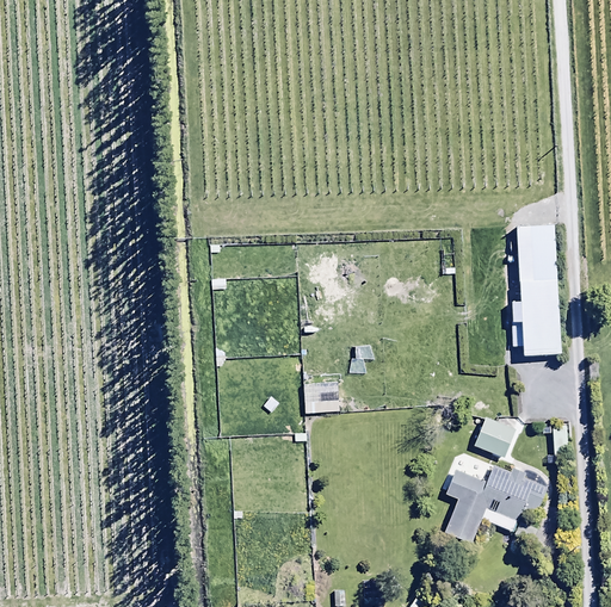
[(562,354),(554,224),(517,228),(522,301),(512,301),(513,322),(511,322),(513,347),(524,347),(525,357),(562,354)]
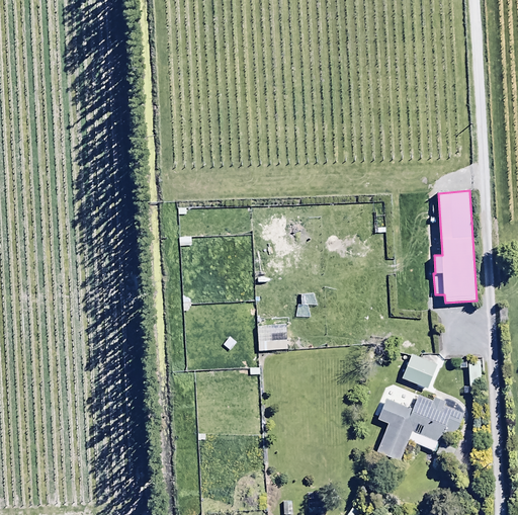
[(191,236),(178,236),(178,245),(190,246),(191,236)]
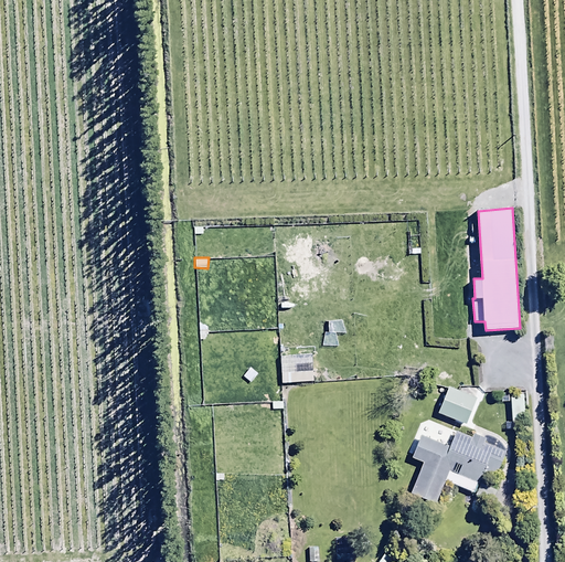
[(313,350),(280,350),(280,381),(313,381),(313,350)]
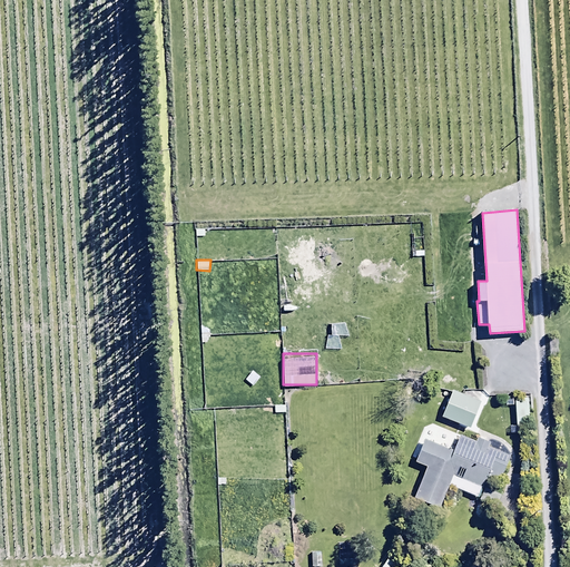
[(453,389),(442,416),(471,428),(482,401),(453,389)]
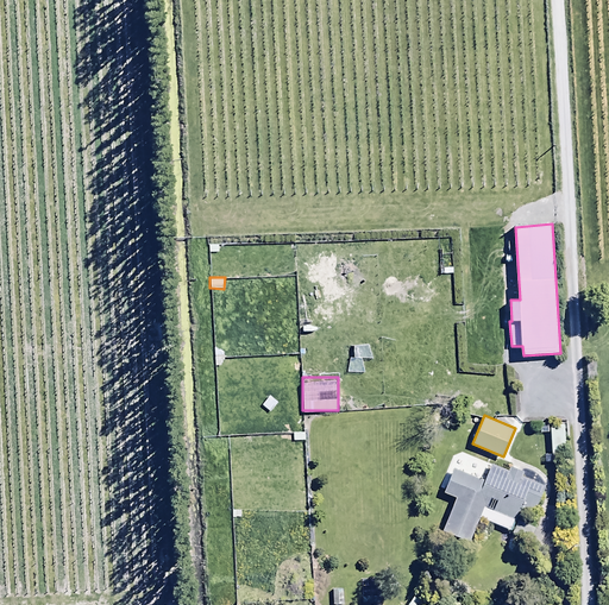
[(565,422),(538,422),(538,433),(552,432),(552,453),(545,453),(545,462),(566,462),(565,422)]
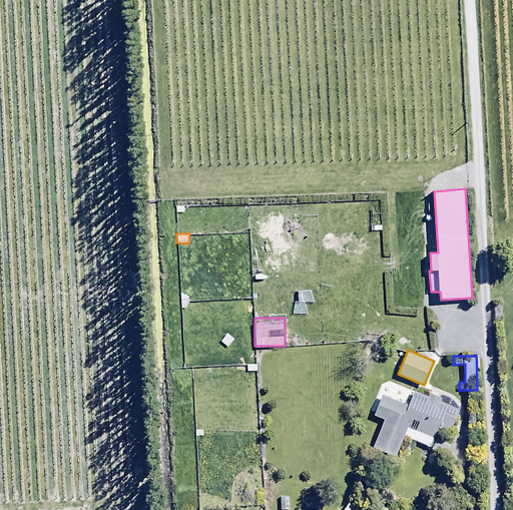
[(430,396),(416,391),(410,405),(383,394),(374,415),(385,419),(373,448),(396,457),(409,426),(436,437),(442,423),(452,427),(460,408),(440,400),(441,398),(431,394),(430,396)]
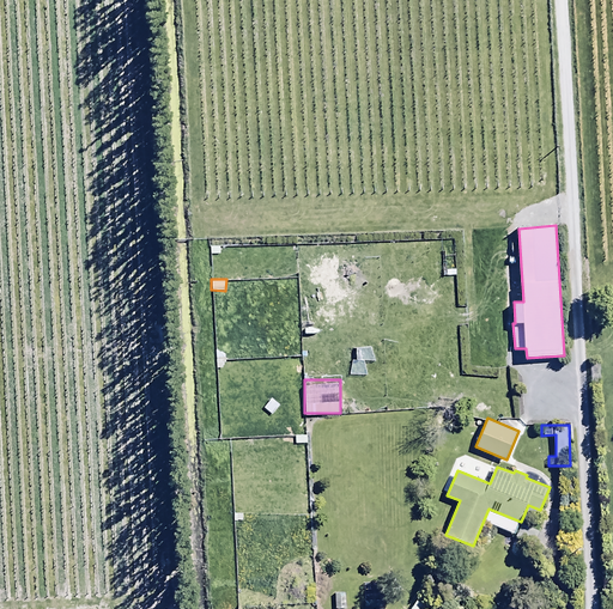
[(539,531),(521,523),(515,536),(534,544),(539,531)]
